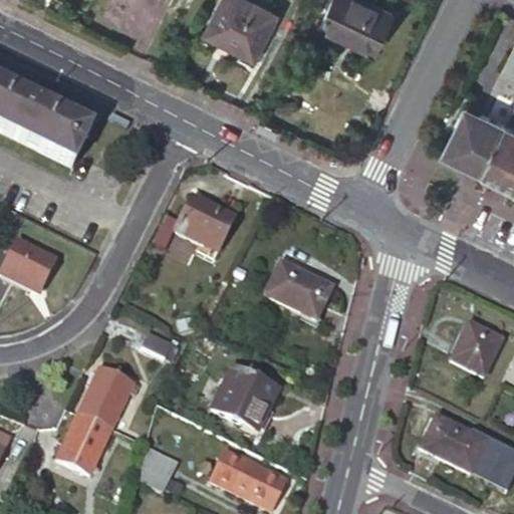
[(256,57),(278,13),(251,0),(221,0),(206,32),(256,57)]
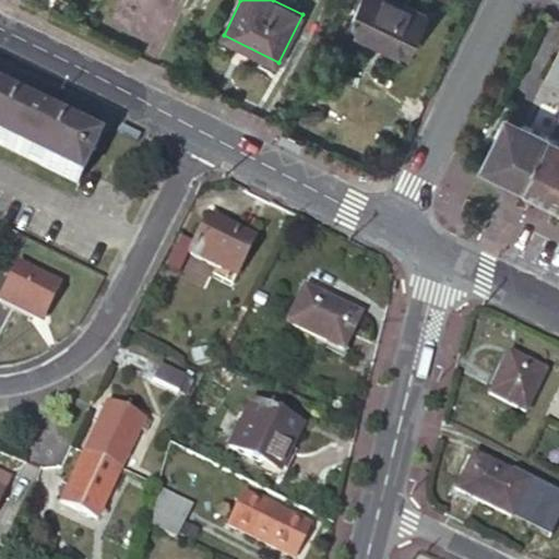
[(414,57),(433,18),(396,0),(361,0),(351,25),(414,57)]
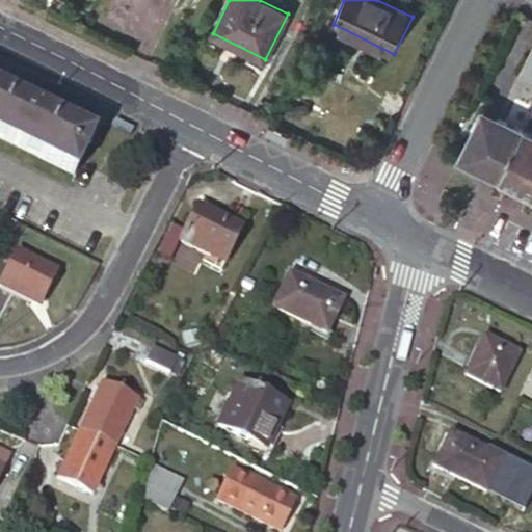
[(531,51),(522,72),(531,77),(531,51)]
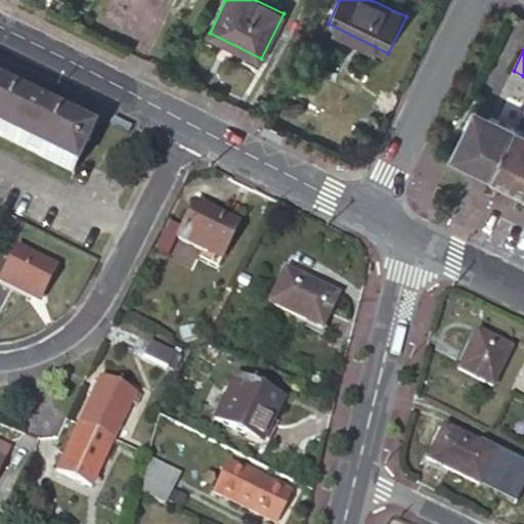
[(90,135),(0,90),(0,136),(71,172),(90,135)]
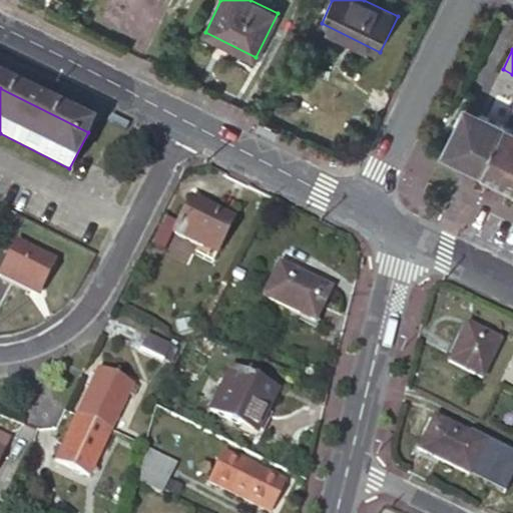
[(444,151),(482,170),(505,125),(466,106),(444,151)]
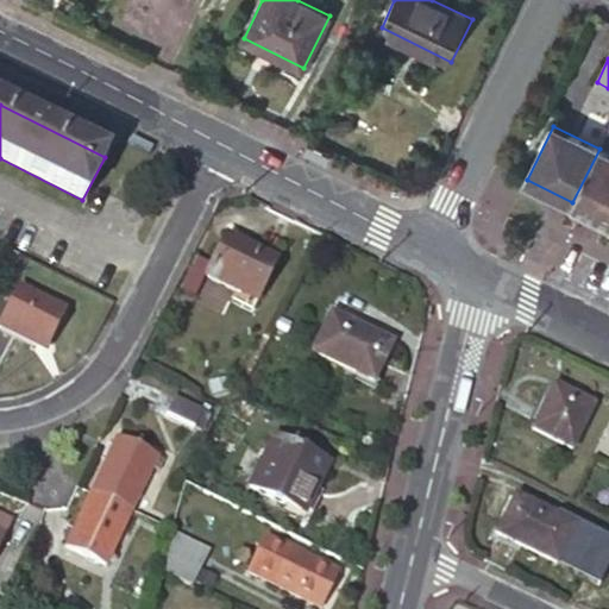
[(572,202),(608,219),(608,152),(600,149),(572,202)]
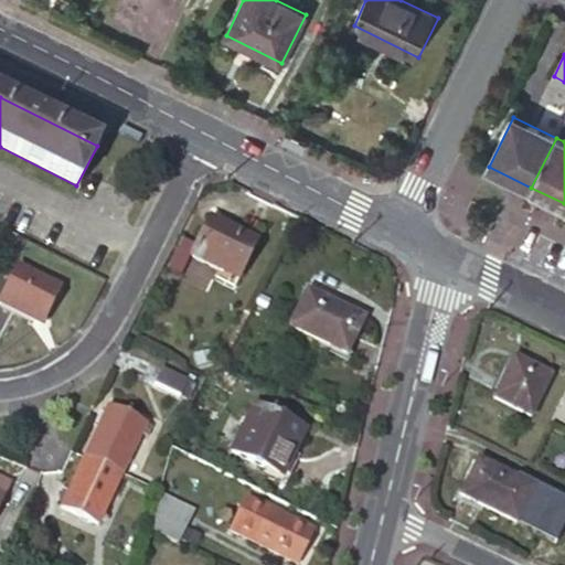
[(237,280),(255,243),(209,220),(190,257),(237,280)]
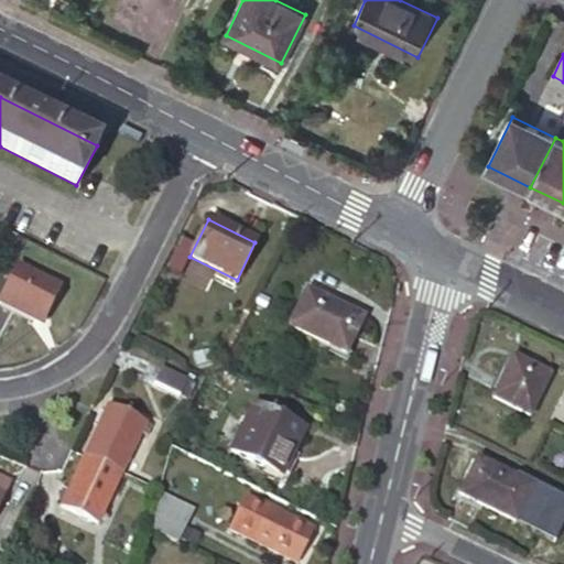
[(58,291),(15,269),(0,297),(0,303),(41,325),(58,291)]
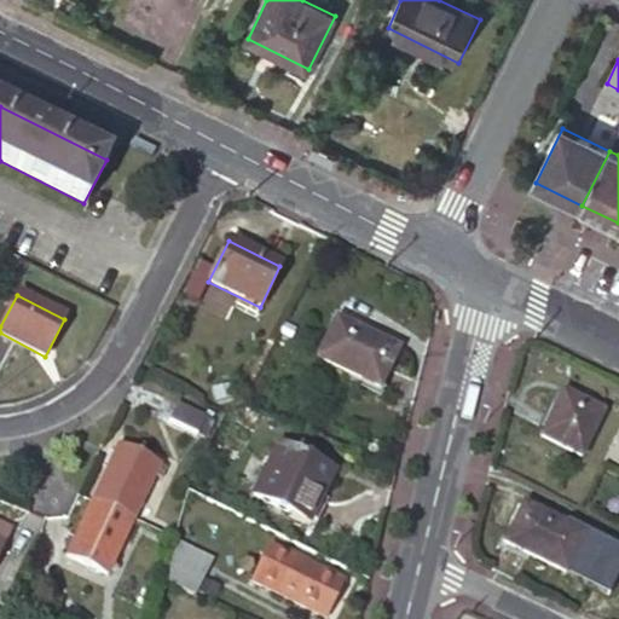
[(397,350),(336,320),(317,358),(379,388),(397,350)]
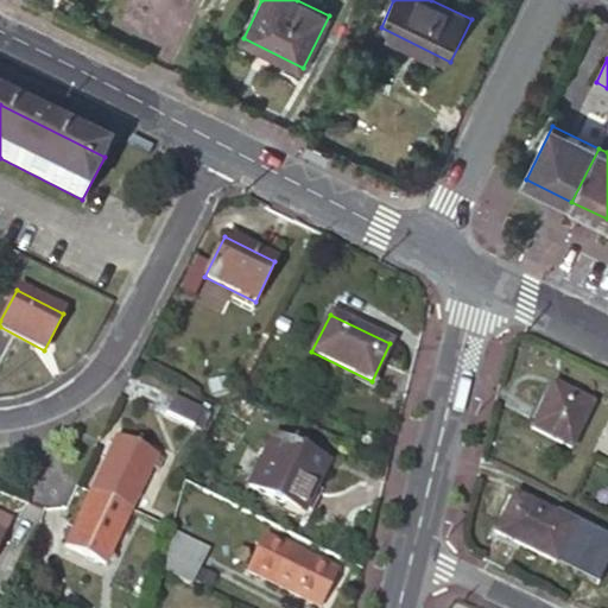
[(570,449),(591,405),(551,386),(530,430),(570,449)]
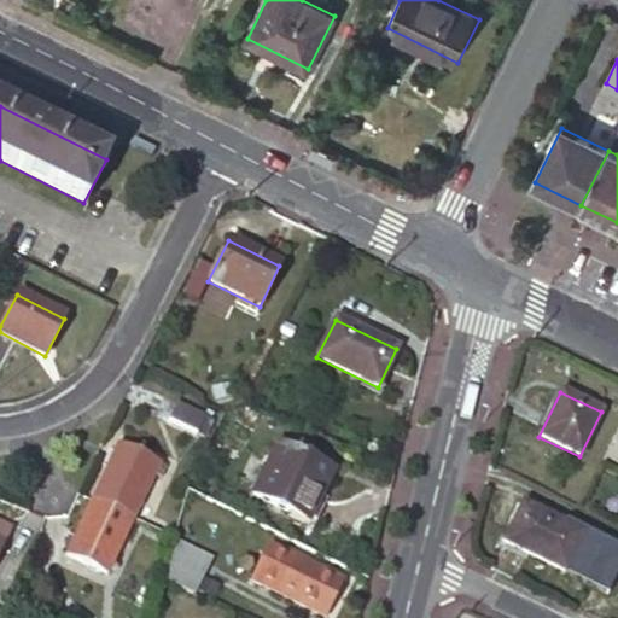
[(193,439),(200,423),(173,409),(164,426),(193,439)]
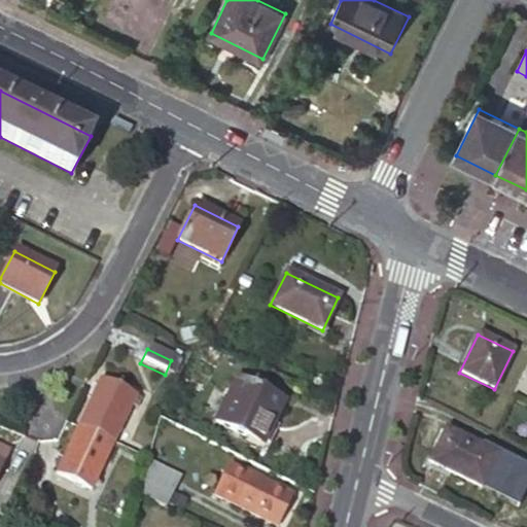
[(262,446),(283,401),(237,379),(215,422),(262,446)]
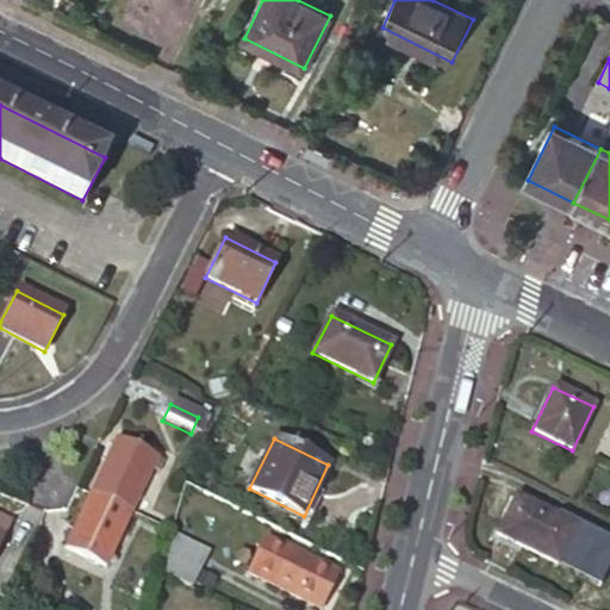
[(116,441),(91,495),(130,512),(149,472),(156,475),(162,462),(116,441)]
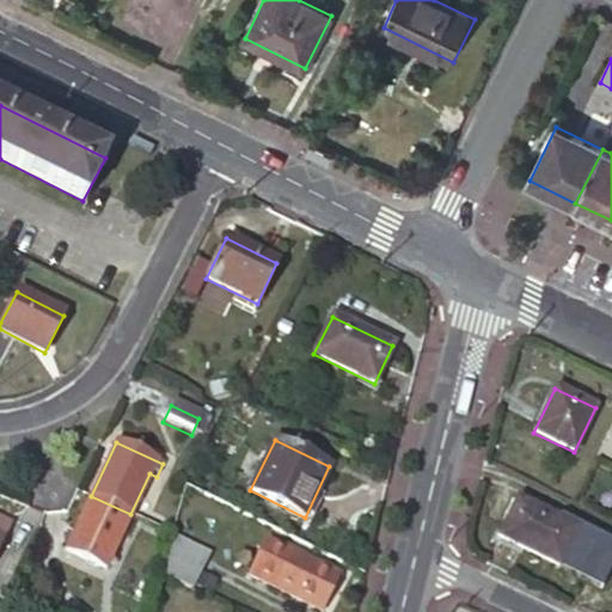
[(130,514),(91,496),(66,550),(105,568),(130,514)]
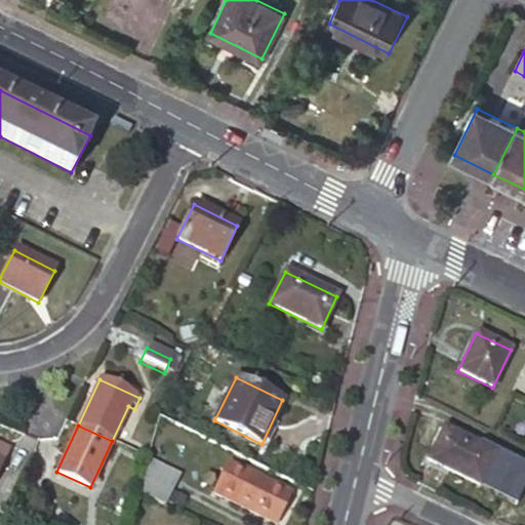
[(479,486),(494,453),(443,429),(428,461),(479,486)]
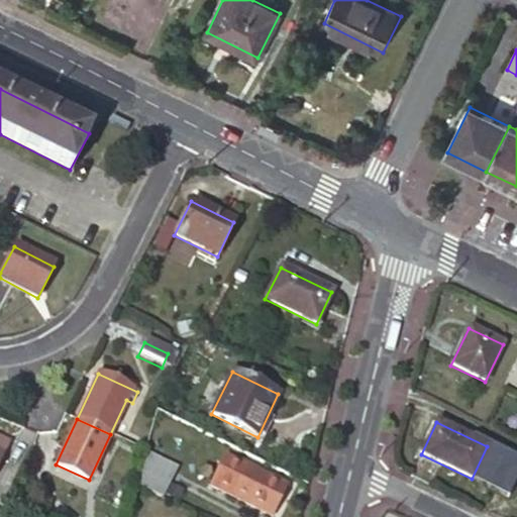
[(0,460),(8,443),(0,439),(0,460)]
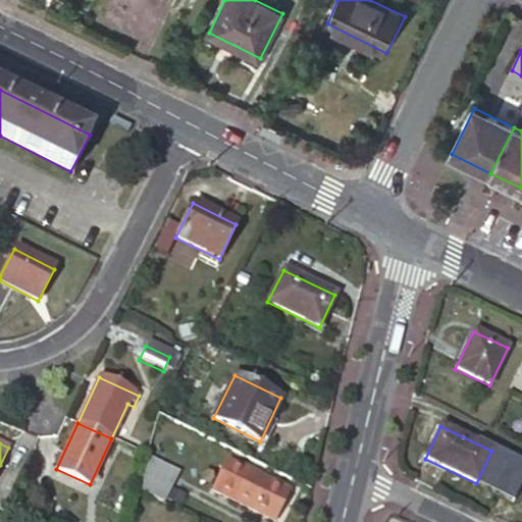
[(137,485),(163,500),(177,471),(146,455),(137,485)]
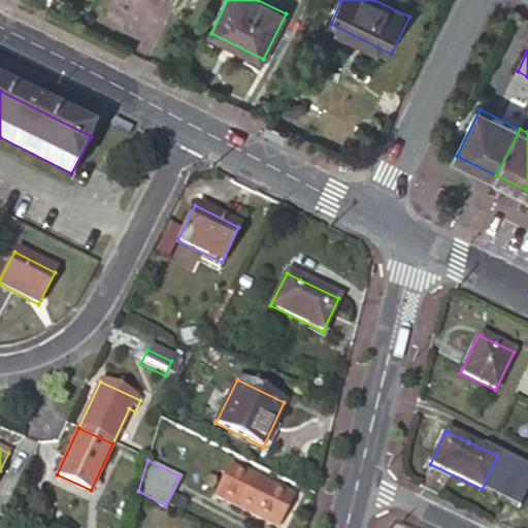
[(276,527),(293,497),(231,467),(216,497),(276,527)]
